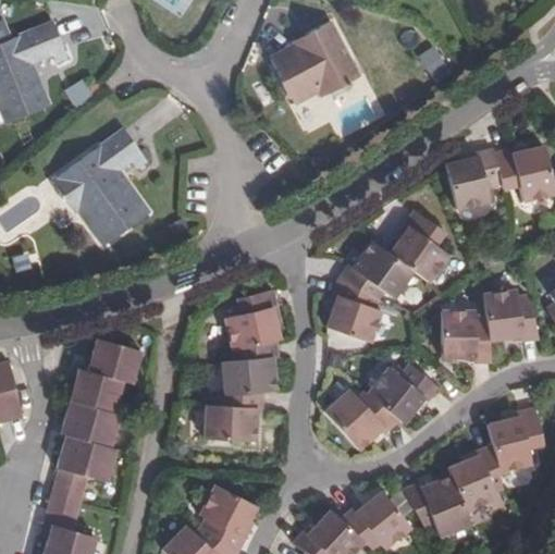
[(319,94),(321,97),(361,75),(332,20),(309,33),(312,40),(296,49),(294,46),(272,58),(283,81),(281,82),(290,99),(292,98),(296,106),(319,94)]
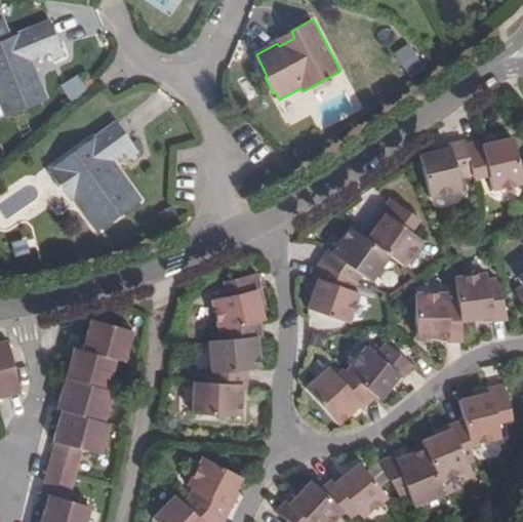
[(0,41),(0,104),(4,115),(47,98),(33,59),(50,52),(53,59),(64,55),(50,22),(0,41)]
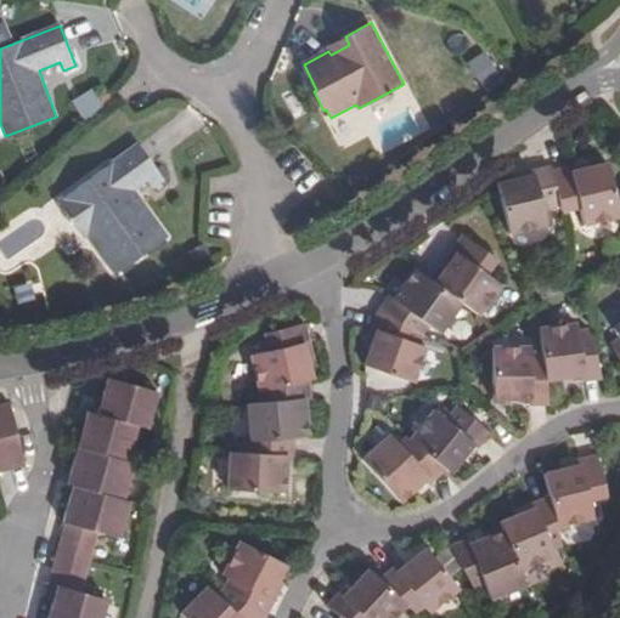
[(88,236),(116,275),(169,236),(134,185),(145,176),(153,188),(165,180),(139,145),(60,202),(85,237),(88,236)]
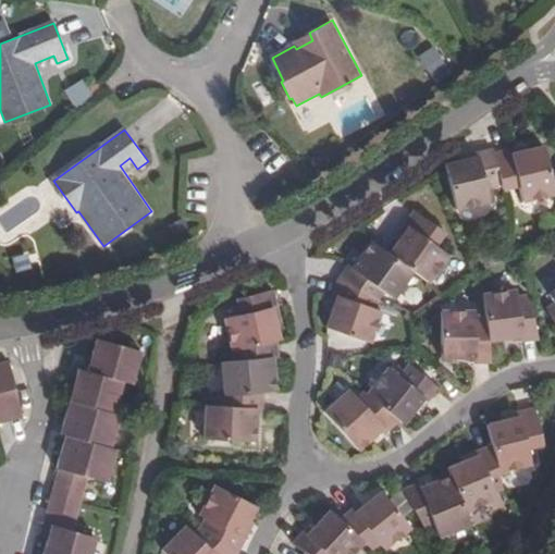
[(528,145),(510,149),(513,155),(529,150),(528,145)]
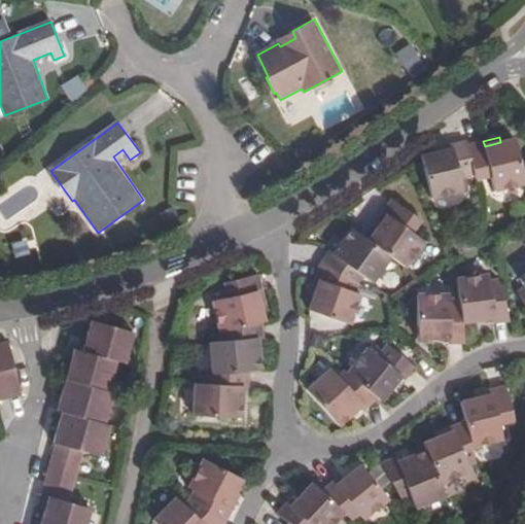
[(467,145),(476,176),(477,180),(491,177),(495,190),(524,182),(514,139),(500,142),(485,146),(483,141),(467,145)]
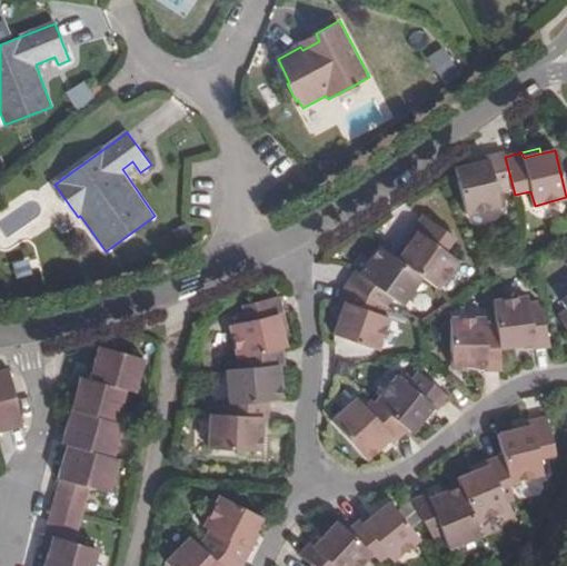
[(495,195),(514,190),(505,157),(504,151),(486,157),(487,161),(469,166),(456,169),(466,214),(498,207),(495,195)]
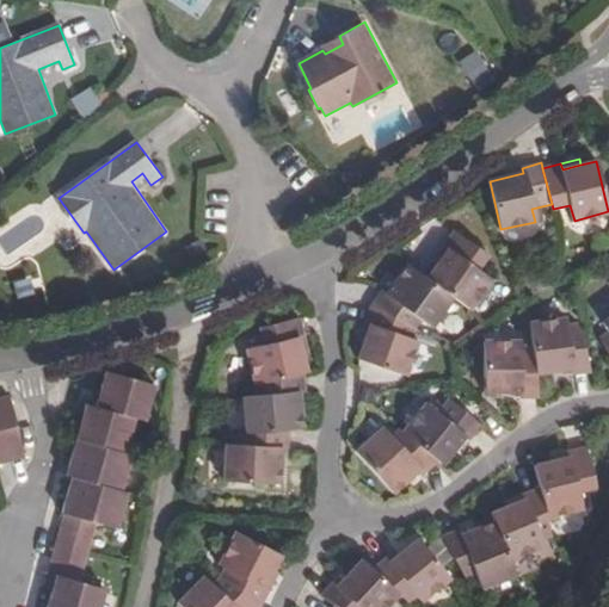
[(523,173),(522,168),(503,173),(504,178),(523,173)]
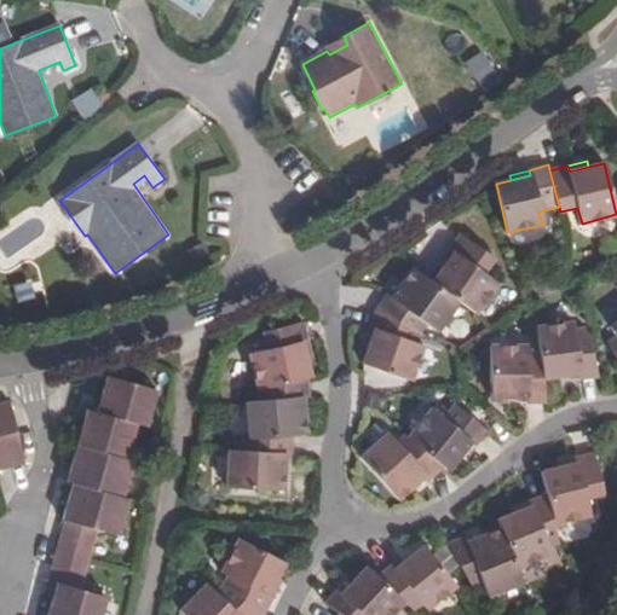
[(444,270),(434,282),(462,303),(478,313),(499,284),(486,276),(497,261),(465,235),(453,250),(456,253),(444,270)]
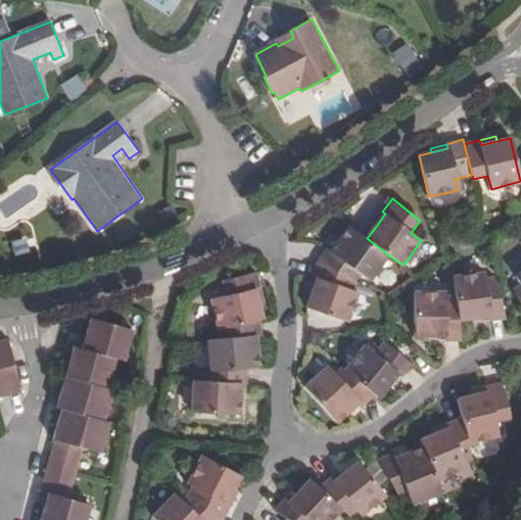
[(385,214),(382,211),(371,225),(375,228),(385,214)]
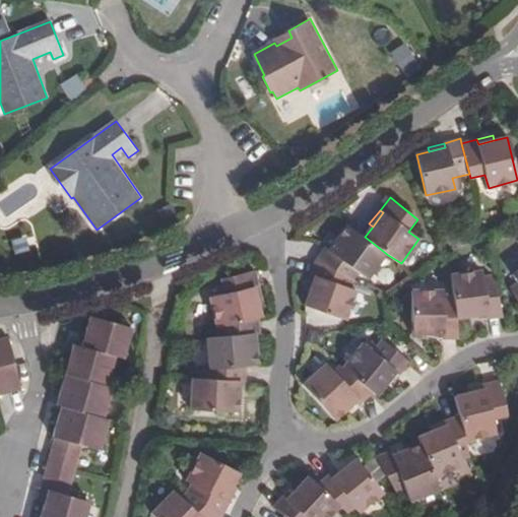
[(318,260),(354,281),(361,273),(370,278),(388,255),(365,237),(350,227),(340,241),(333,249),(329,247),(318,260)]
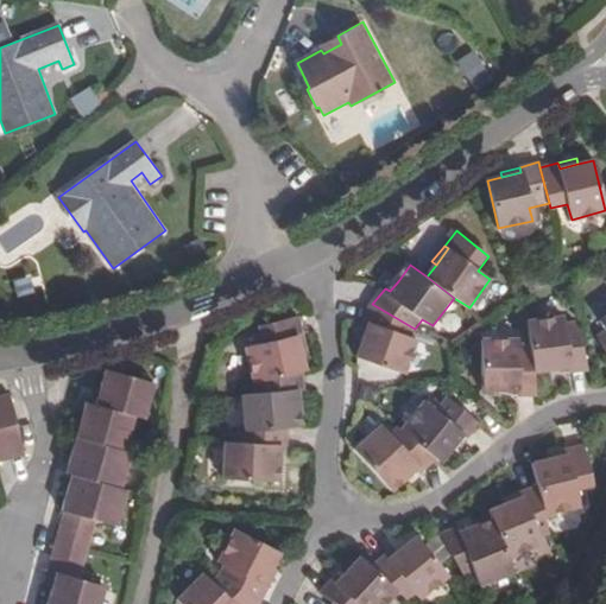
[(412,337),(415,329),(372,304),(368,312),(366,319),(370,323),(364,342),(359,356),(408,373),(418,341),(412,337)]
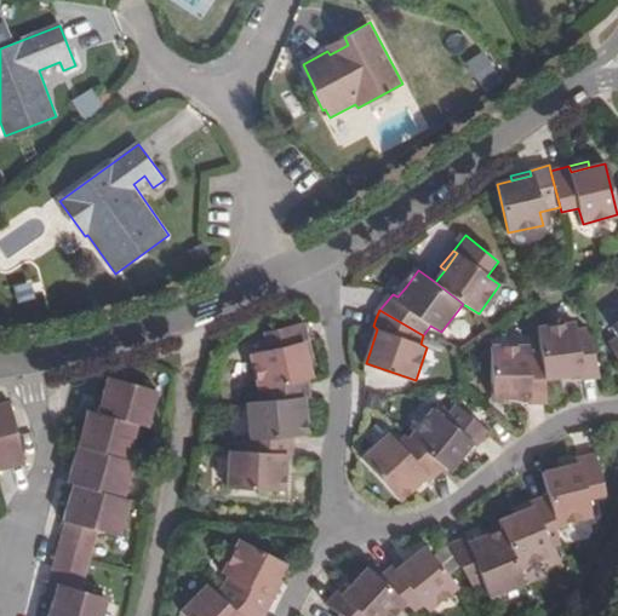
[(257,389),(307,378),(310,378),(308,362),(303,341),(308,339),(305,332),(303,322),(264,332),(267,349),(251,352),(257,389)]
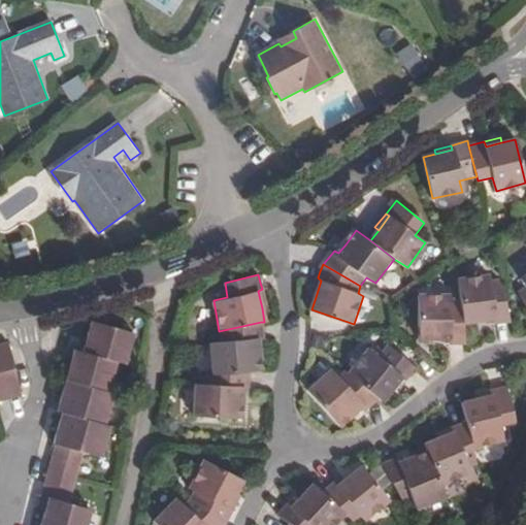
[(462,302),(464,323),(494,320),(495,323),(503,322),(511,321),(502,282),(490,282),(489,276),(460,281),(462,302)]
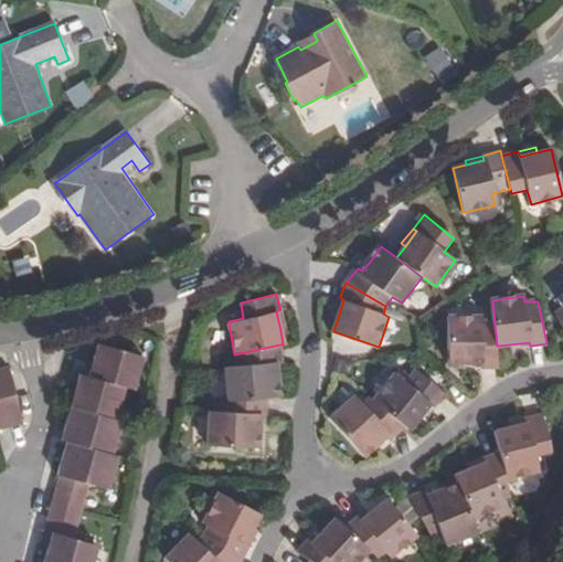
[(332,314),(338,318),(343,300),(340,297),(332,314)]
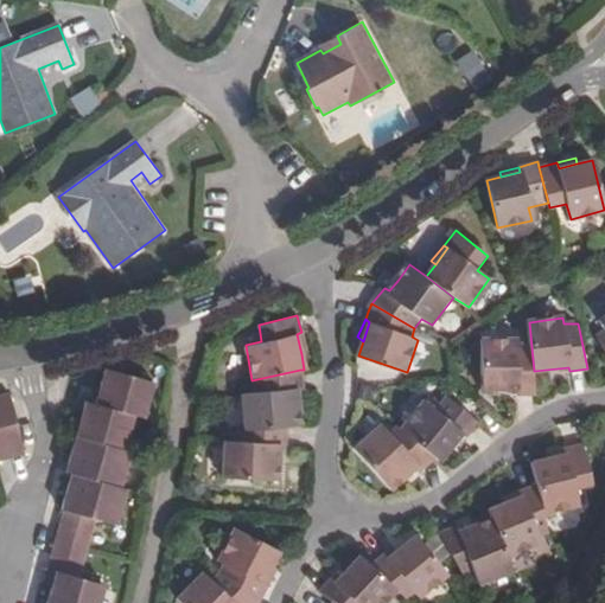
[(536,396),(534,371),(532,347),(517,347),(516,340),(482,339),(482,389),(516,390),(516,396),(526,396),(536,396)]
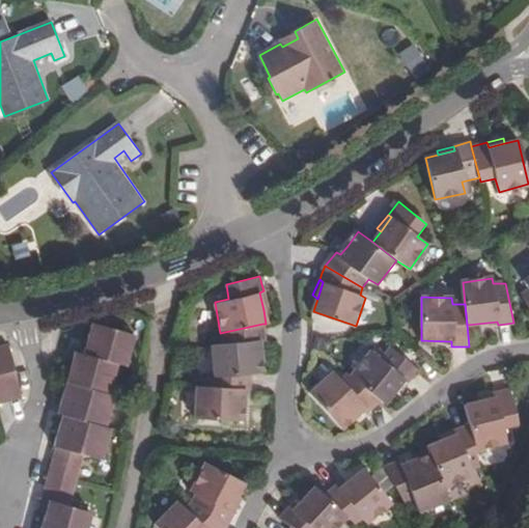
[(73,342),(45,483),(75,490),(83,449),(107,454),(132,324),(94,316),(89,345),(73,342)]
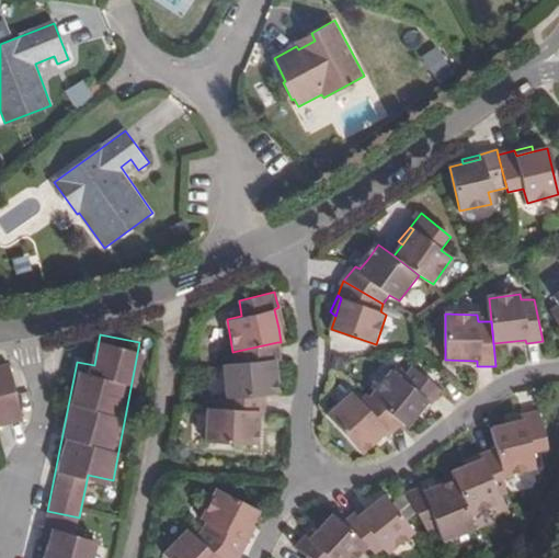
[(226,396),(264,394),(278,393),(276,367),(275,361),(280,360),(277,342),(232,352),(232,363),(224,363),(226,396)]
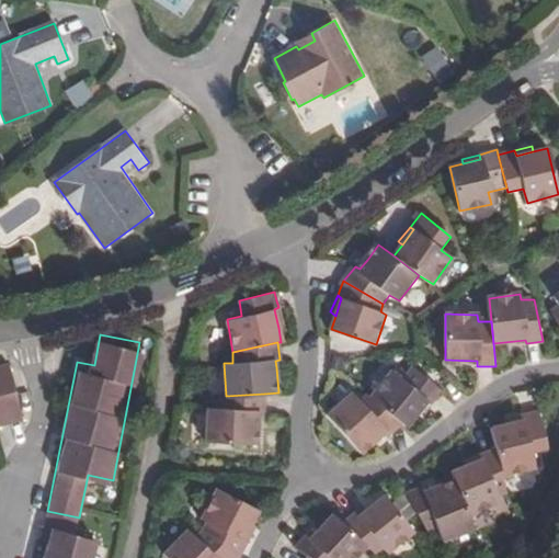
[(12,361),(0,364),(0,424),(26,419),(12,361)]
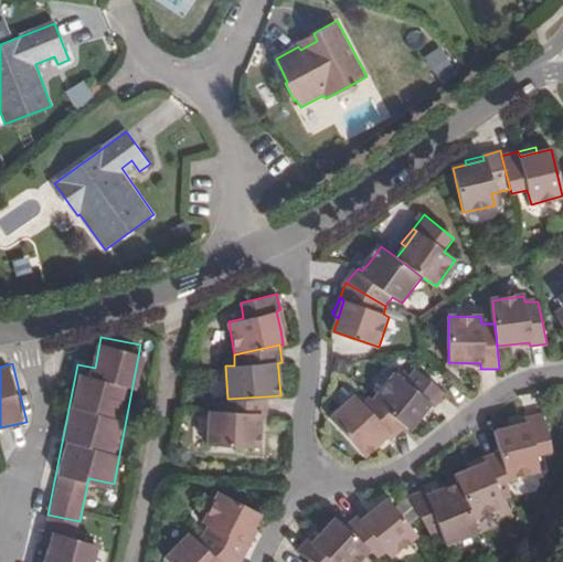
[(396,373),(373,394),(406,426),(410,430),(425,413),(433,405),(435,407),(446,394),(417,367),(404,380),(396,373)]
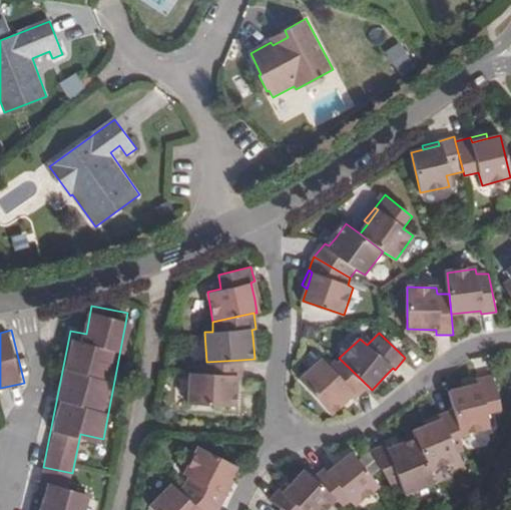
[(369,387),(339,358),(331,366),(323,359),(301,379),(332,414),(347,400),(353,394),(358,398),(369,387)]
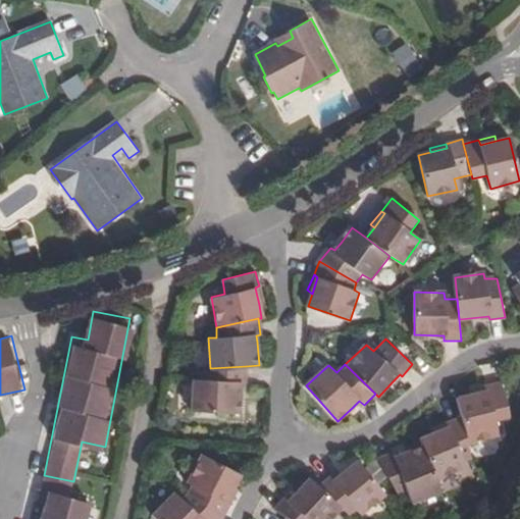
[(245,384),(246,366),(210,368),(204,368),(203,381),(193,380),(191,412),(238,415),(239,392),(240,384),(245,384)]
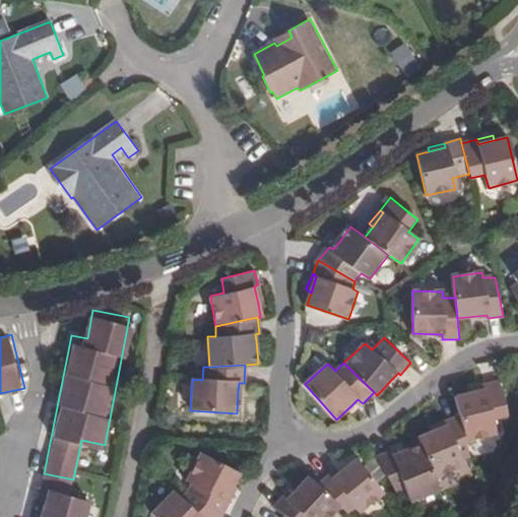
[(459,414),(466,440),(497,433),(493,419),(508,414),(499,381),(482,384),(484,388),(476,391),(468,393),(455,397),(459,414)]
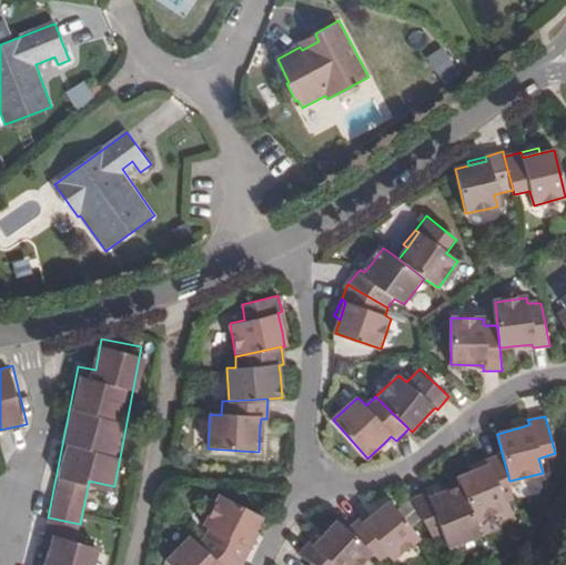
[(529,424),(527,420),(511,425),(512,430),(521,427),(529,424)]
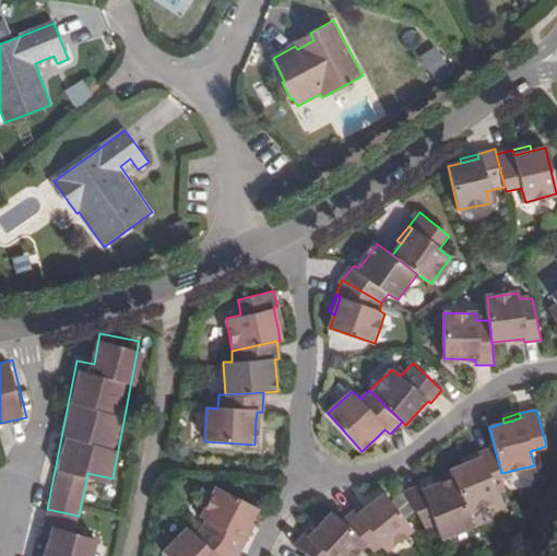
[(505,489),(501,473),(494,446),(477,451),(478,457),(471,460),(462,463),(448,470),(450,474),(467,512),(497,499),(495,494),(505,489)]
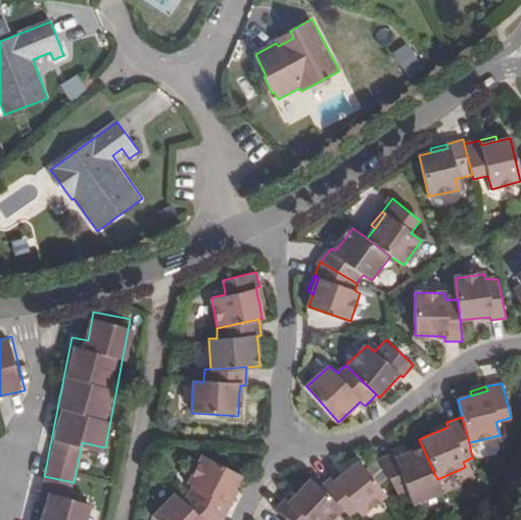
[(431,429),(432,433),(440,430),(447,427),(446,422),(431,429)]
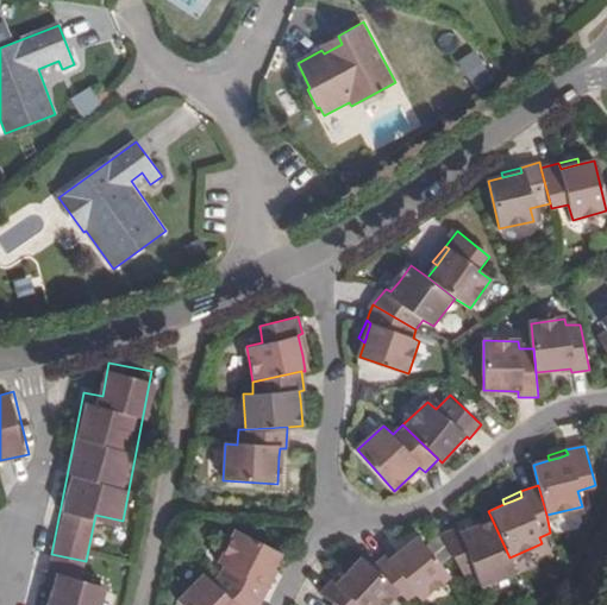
[(514,569),(509,558),(490,516),(469,525),(458,530),(456,525),(440,533),(465,575),(475,571),(481,585),(514,569)]
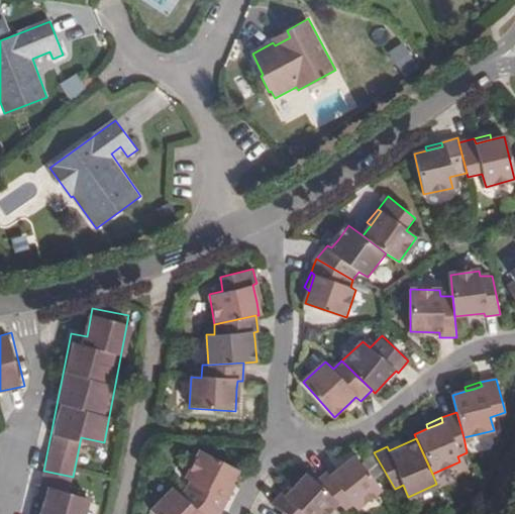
[(186,489),(218,512),(226,498),(222,496),(230,480),(232,477),(236,469),(198,450),(185,477),(190,480),(186,489)]
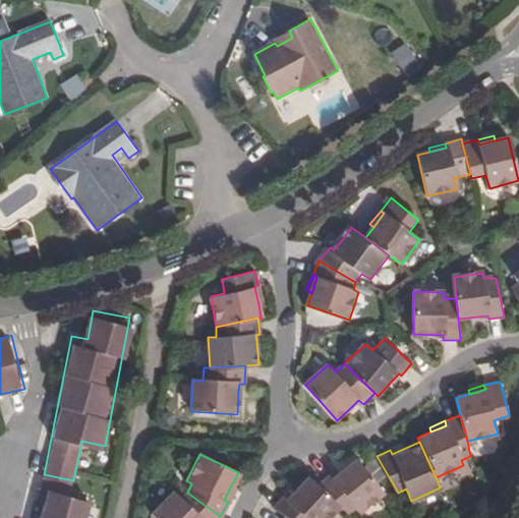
[(320,484),(340,506),(348,513),(355,507),(361,512),(384,491),(356,459),(342,471),(334,477),(331,474),(320,484)]
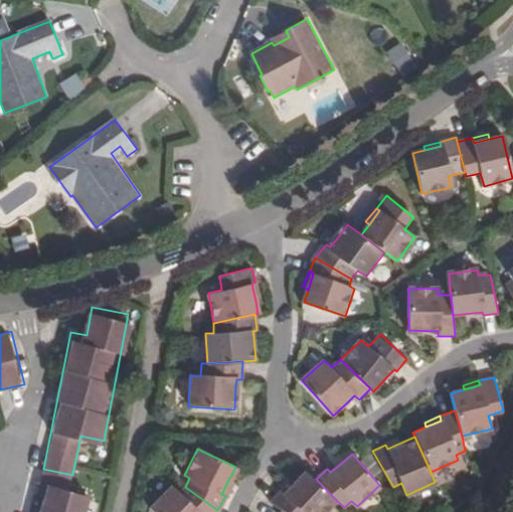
[(324,511),(336,500),(316,479),(307,470),(294,484),(285,493),(281,490),(271,501),(283,510),(285,511),(324,511)]
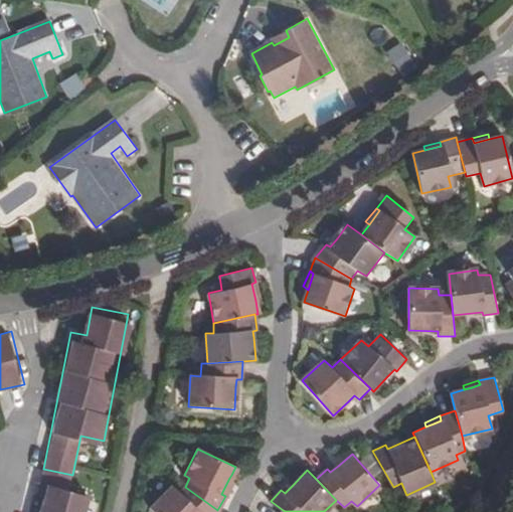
[(38,511),(86,511),(92,487),(46,477),(38,511)]
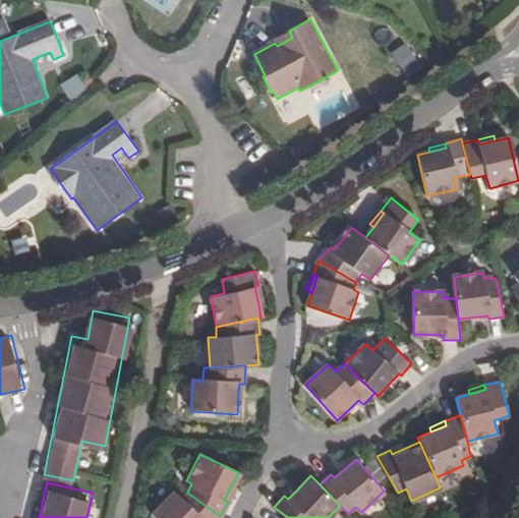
[(236,486),(232,483),(224,500),(228,502),(236,486)]
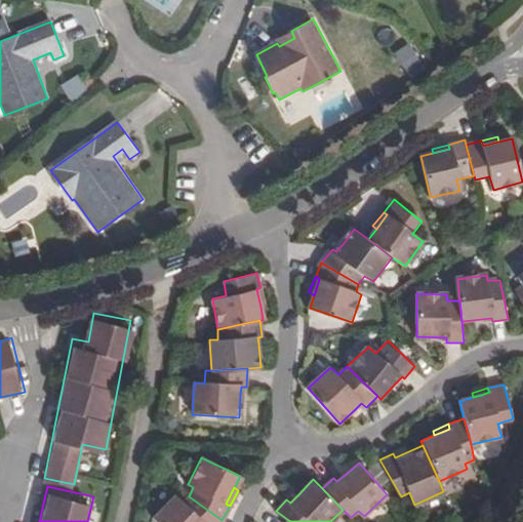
[(219,521),(222,520),(189,496),(183,503),(173,494),(153,517),(157,521),(219,521)]
